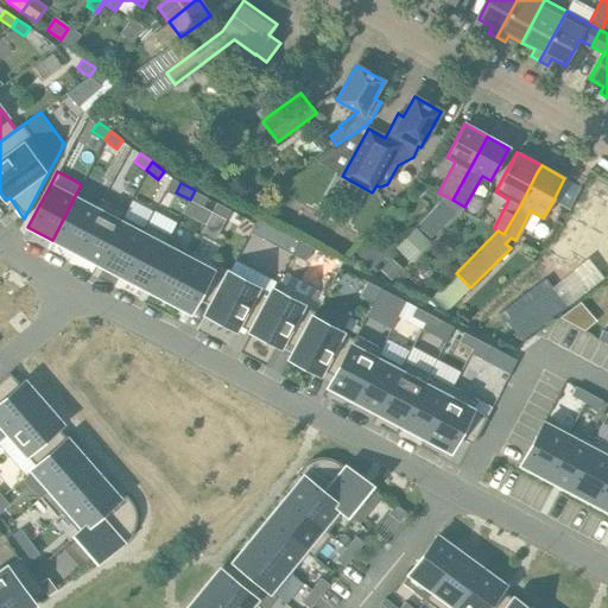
[(195,190),(190,200),(203,207),(208,197),(195,190)]
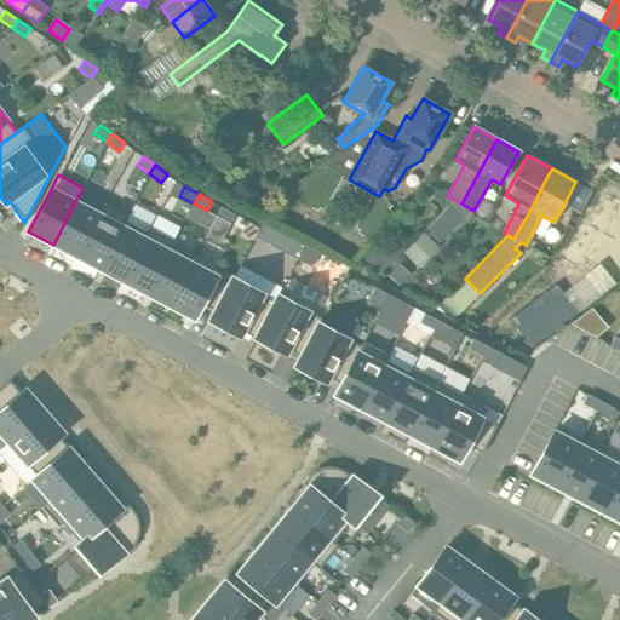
[(583,223),(562,260),(583,271),(587,263),(613,276),(619,270),(619,205),(607,199),(591,227),(583,223)]
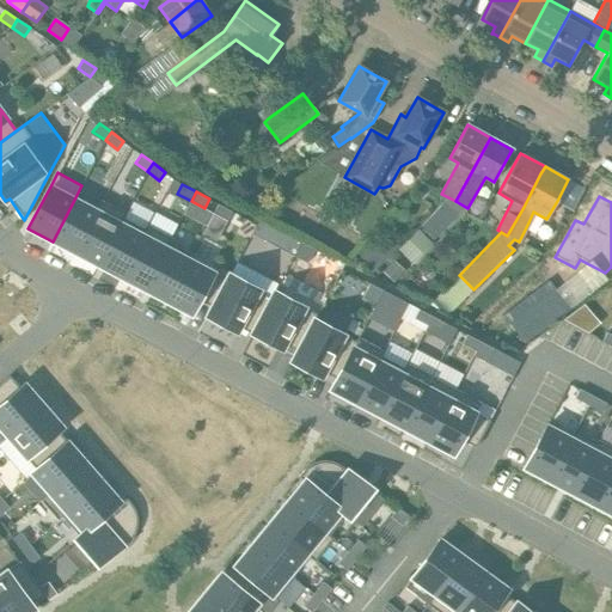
[(74,200),(53,242),(75,254),(103,201),(102,201),(96,210),(74,200)]
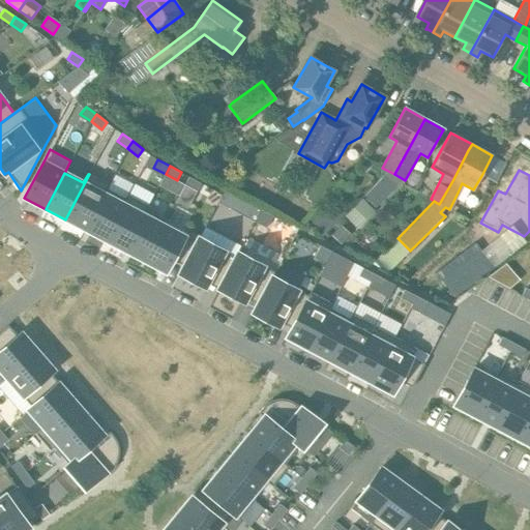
[(89,174),(65,219),(85,230),(109,184),(89,174)]
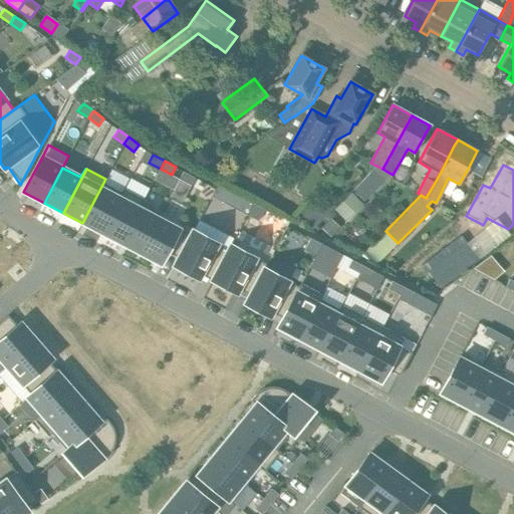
[(183,172),(179,180),(191,186),(195,178),(183,172)]
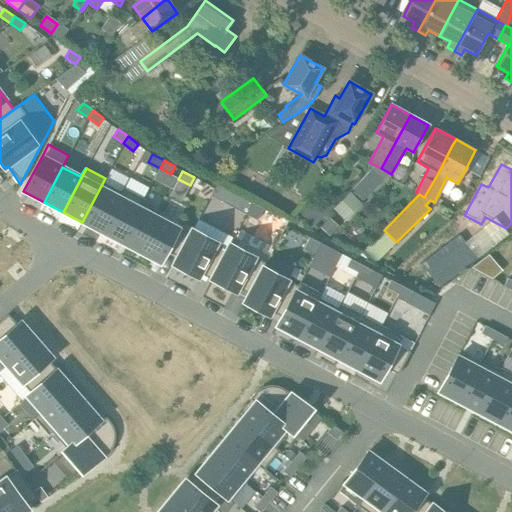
[(370,171),(351,189),(362,201),(363,200),(381,182),(370,171)]
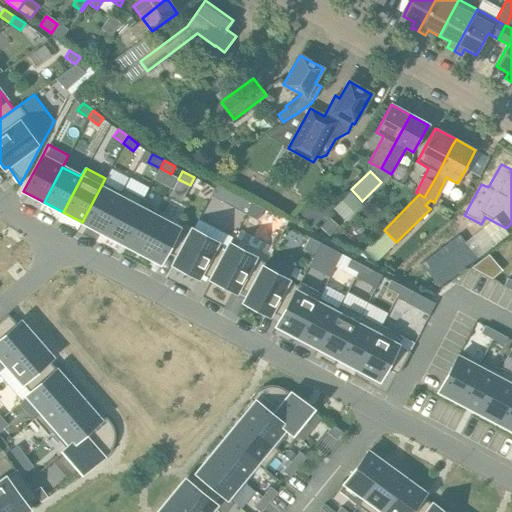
[(124,188),(101,232),(120,242),(143,199),(149,187),(130,177),(124,188)]
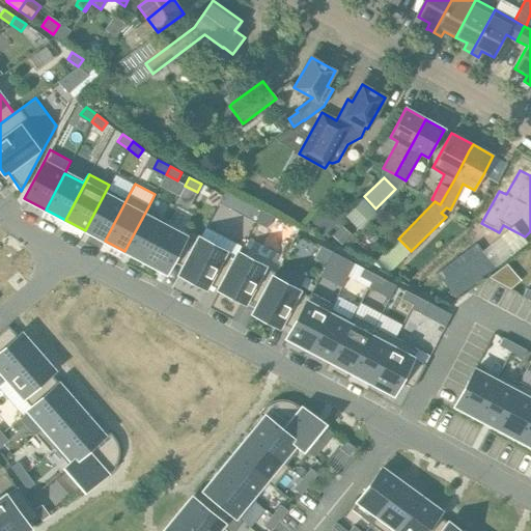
[(109,185),(85,230),(105,241),(129,195),(128,195),(126,199),(107,190),(110,186),(109,185)]
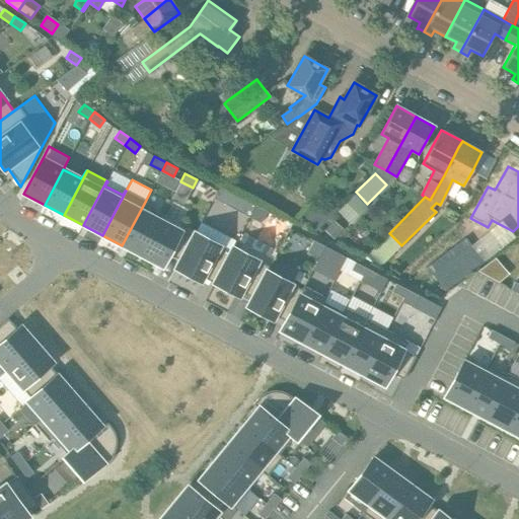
[(230,197),(226,205),(249,217),(255,205),(232,193),(230,197)]
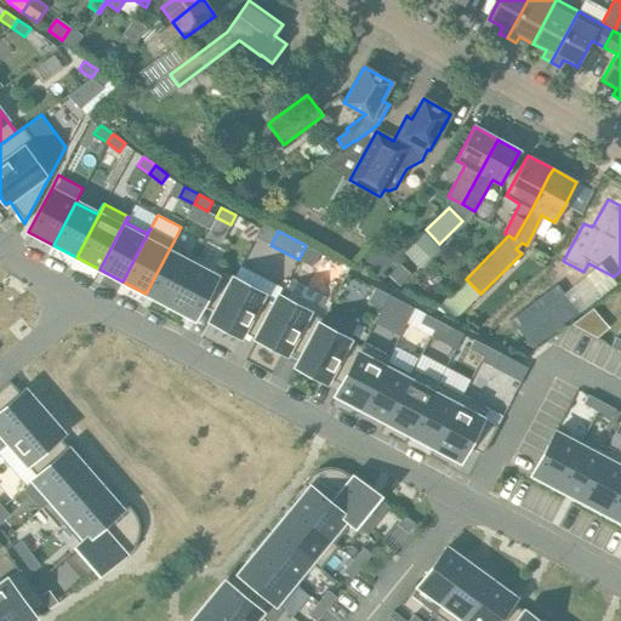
[(440,250),(423,233),(405,252),(421,268),(440,250)]
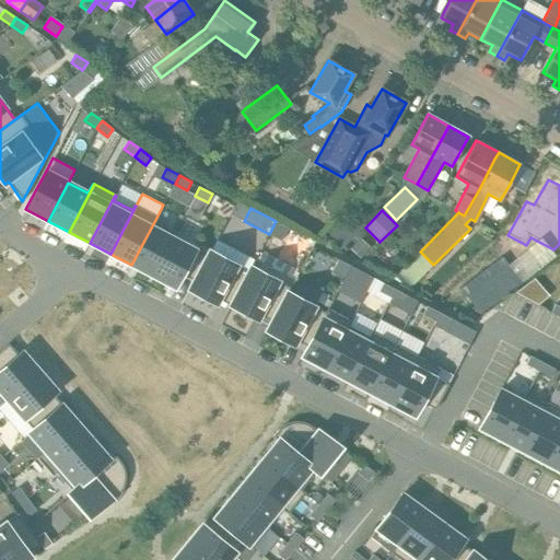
[(156,218),(131,265),(152,276),(175,233),(154,222),(158,218),(156,218)]
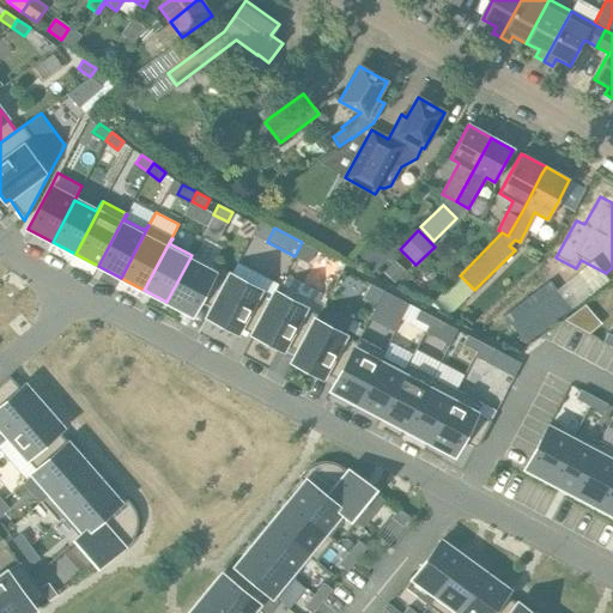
[(302,242),(295,256),(308,262),(315,249),(302,242)]
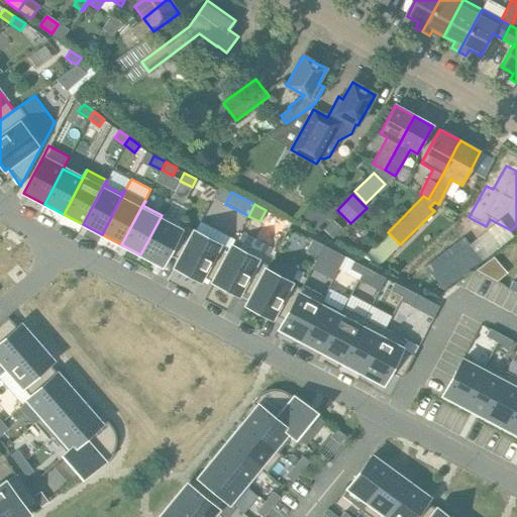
[(325,217),(312,204),(298,217),(309,228),(312,230),(325,217)]
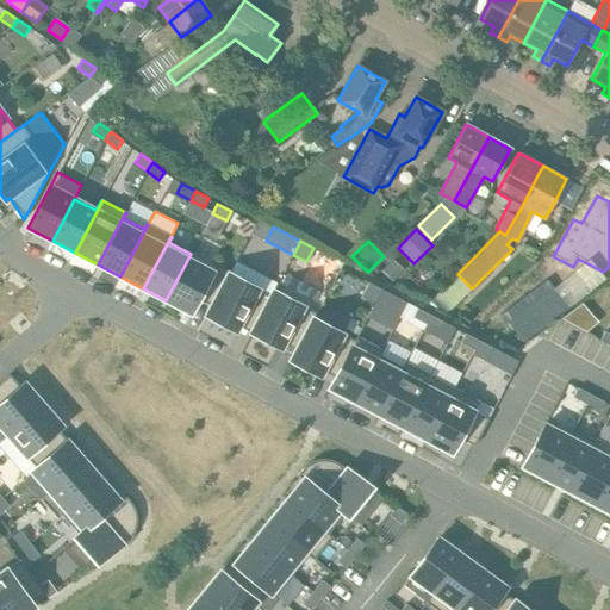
[(191,254),(166,300),(191,313),(198,299),(204,302),(211,305),(206,315),(207,316),(229,274),(228,274),(225,279),(188,259),(192,254),(191,254)]
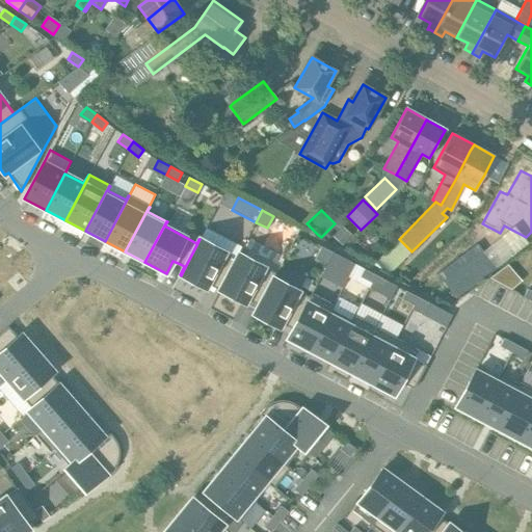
[(342,225),(333,237),(343,246),(352,235),(342,225)]
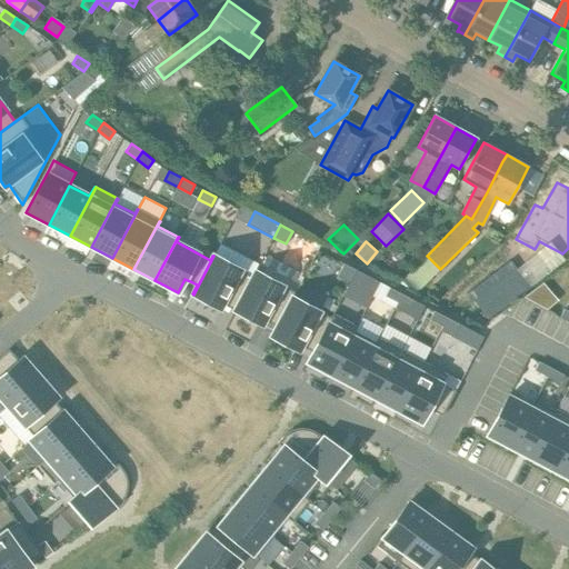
[(213,256),(193,295),(220,309),(223,305),(236,311),(256,271),(255,271),(259,263),(221,243),(213,256)]
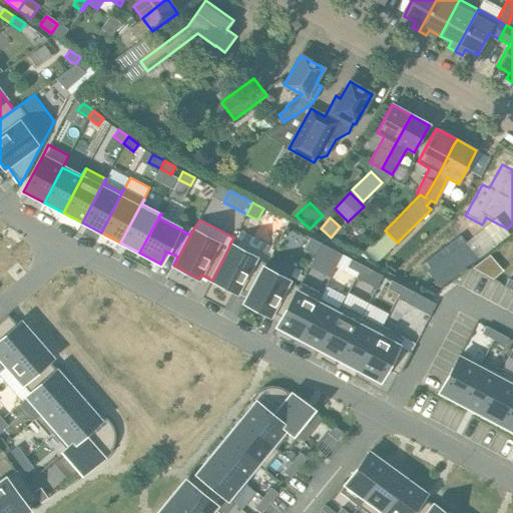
[(310,237),(304,249),(315,255),(321,243),(310,237)]
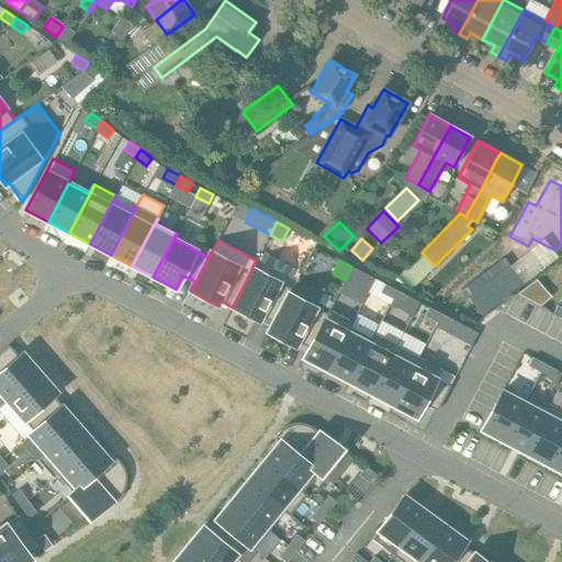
[(397,277),(396,277),(404,285),(411,290),(413,288),(422,279),(408,266),(397,277)]
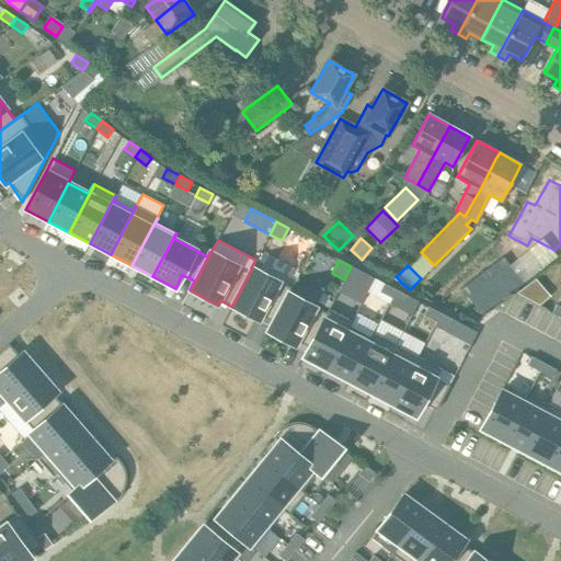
[(351,266),(344,279),(356,286),(364,273),(351,266)]
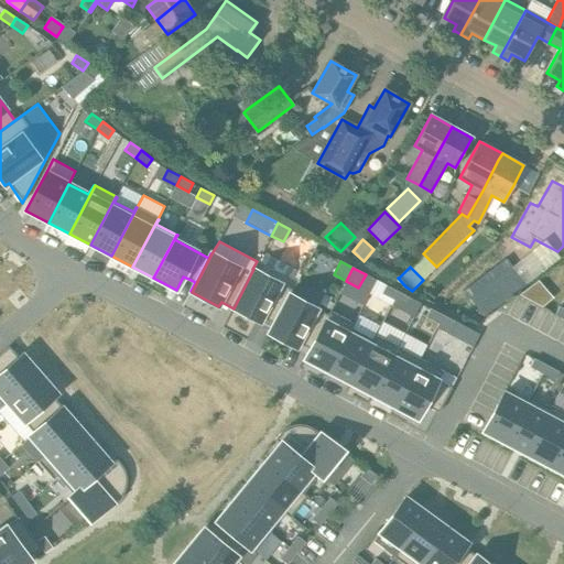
[(253,269),(234,308),(260,323),(262,317),(267,320),(273,324),(269,333),(270,334),(293,290),(253,269)]
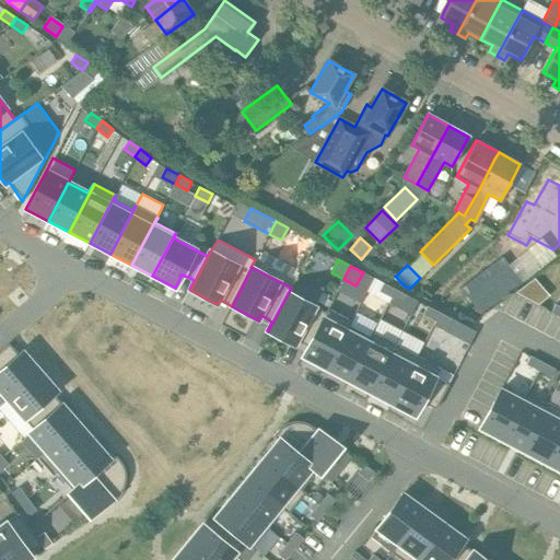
[(383,283),(378,291),(392,298),(396,290),(383,283)]
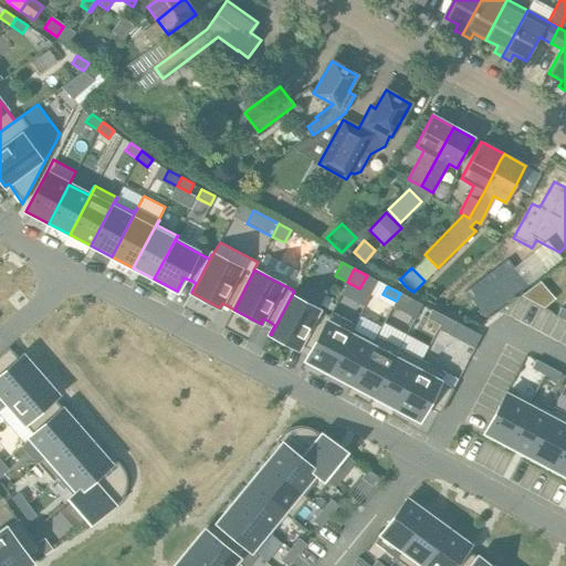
[(294,291),(271,335),(297,349),(300,345),(311,350),(329,316),(318,311),(292,296),(294,291)]
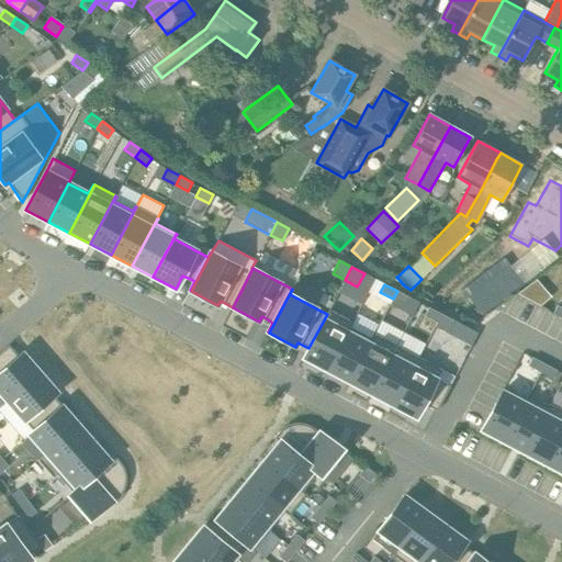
[(397,291),(393,299),(405,305),(409,298),(397,291)]
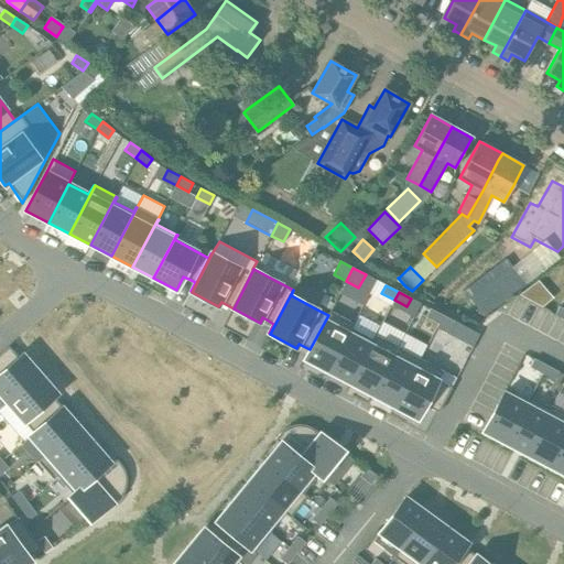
[(563,308),(559,306),(554,315),(563,320),(563,308)]
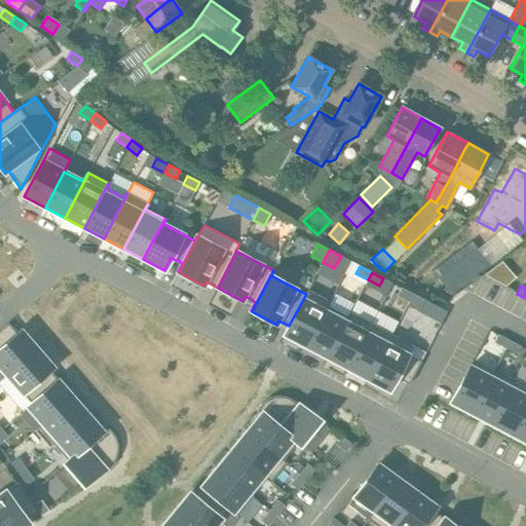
[(402,288),(398,295),(409,302),(413,294),(402,288)]
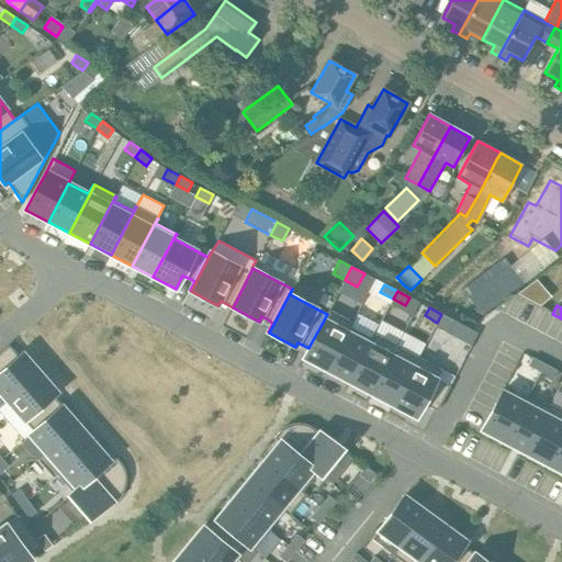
[(308,348),(303,358),(327,370),(352,322),(329,310),(327,314),(308,348)]
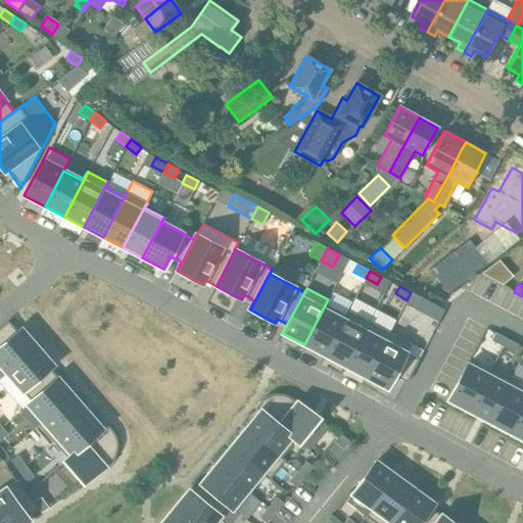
[(407,300),(405,303),(416,310),(422,298),(411,292),(407,300)]
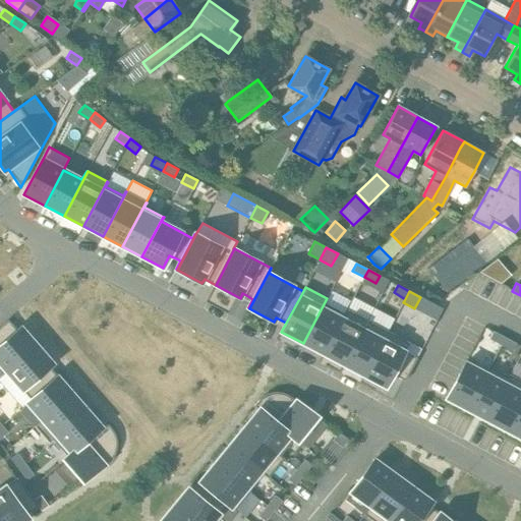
[(347,309),(324,354),(344,365),(367,321),(374,307),(354,296),(347,309)]
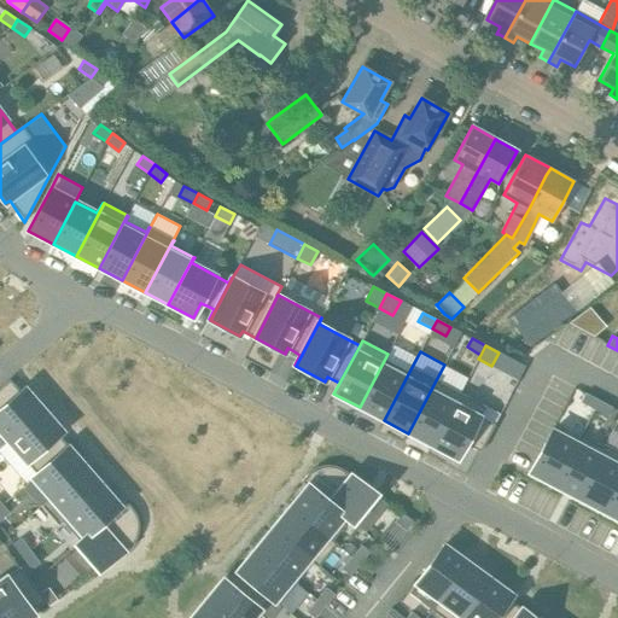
[(388,354),(360,407),(384,420),(412,367),(410,366),(408,372),(392,363),(385,360),(388,355),(388,354)]
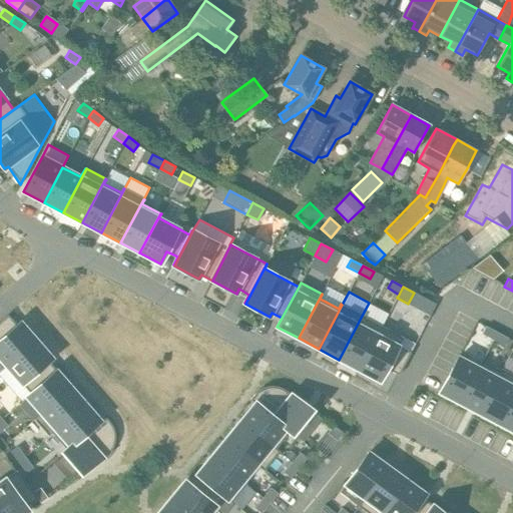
[(362,316),(339,360),(359,370),(382,326),(389,314),(369,303),(362,316)]
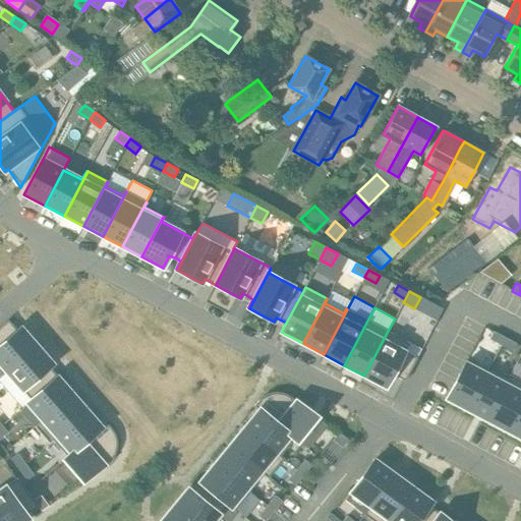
[(8,320),(0,326),(0,375),(6,371),(36,344),(21,327),(17,331),(13,326),(8,320)]
